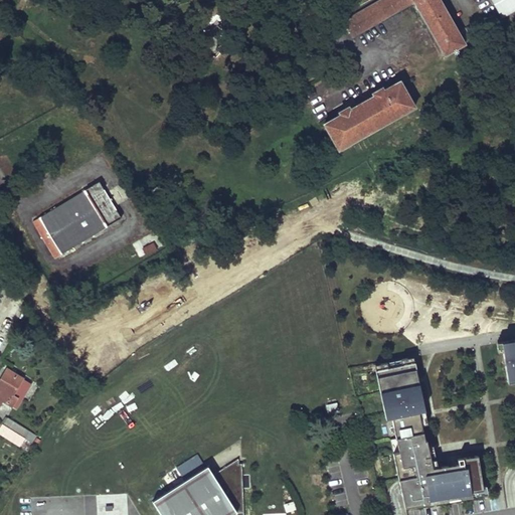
[(465,44),(439,0),(381,0),(344,22),(353,37),(414,2),(446,56),(465,44)]
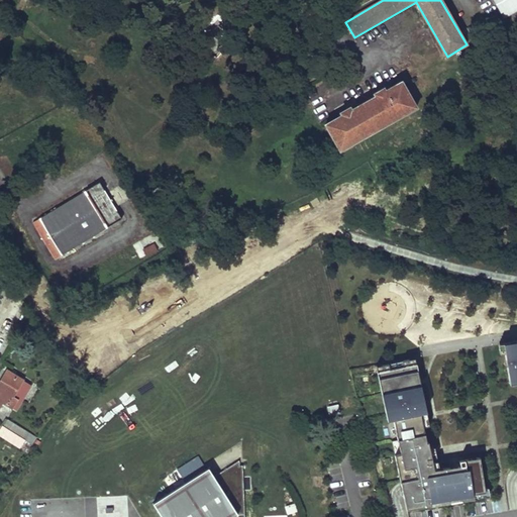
[(516,10),(516,0),(493,0),(503,18),(516,10)]
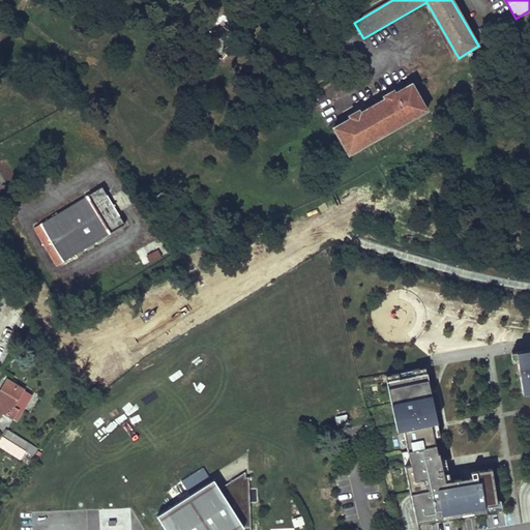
[(428,111),(411,83),(333,128),(350,155),(428,111)]
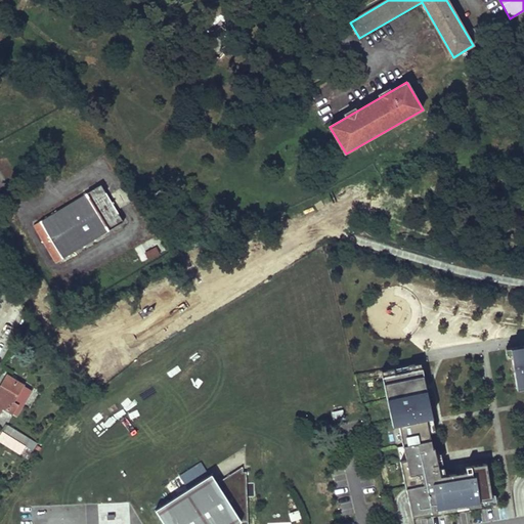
[(100,184),(39,220),(61,259),(123,222),(100,184)]
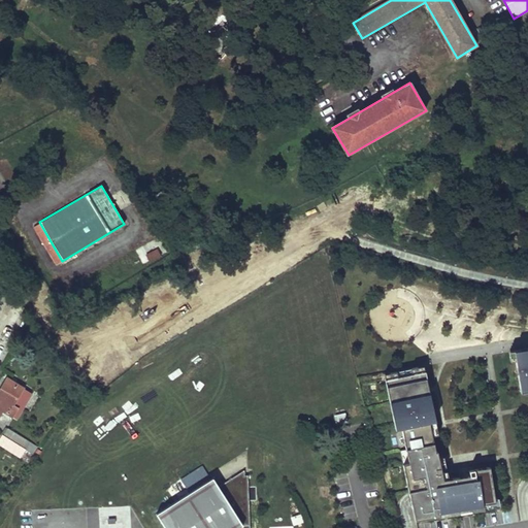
[(141,265),(149,262),(142,248),(135,250),(141,265)]
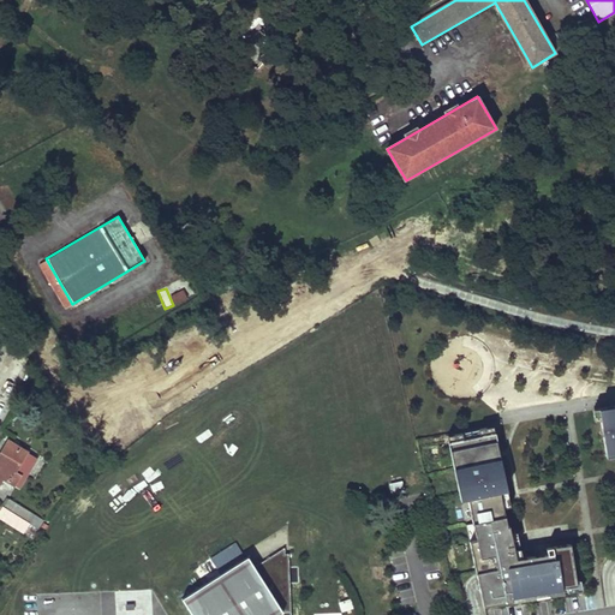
[(174,304),(189,299),(185,290),(171,294),(174,304)]
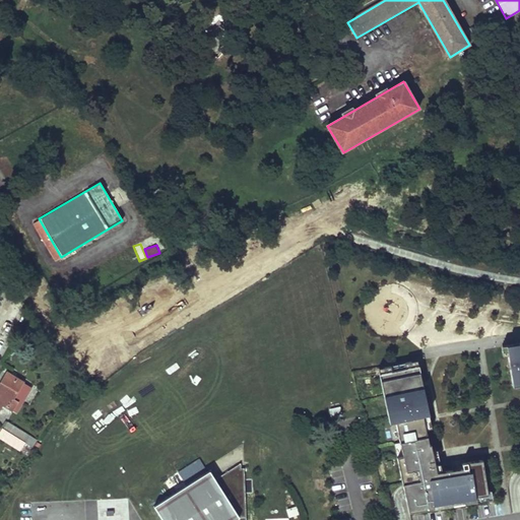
[(519,346),(506,349),(509,362),(515,361),(516,368),(510,369),(512,382),(519,381),(519,346)]
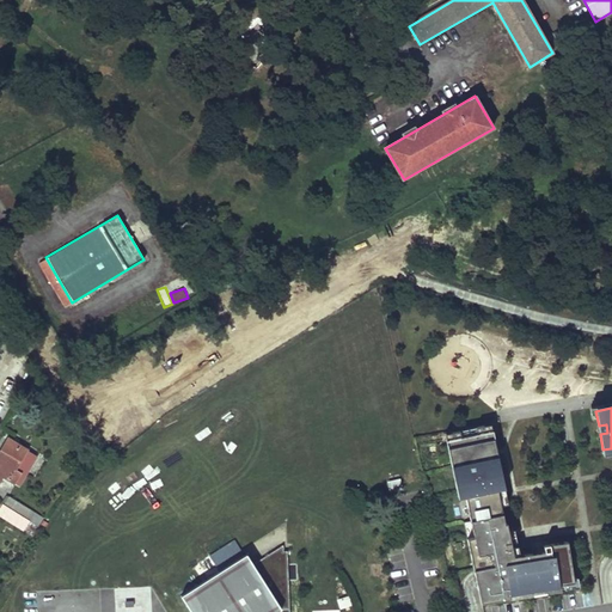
[(544,587),(574,582),(568,542),(536,546),(537,556),(527,557),(527,554),(513,556),(507,522),(505,522),(497,489),(505,488),(501,470),(493,471),(490,464),(499,461),(491,424),(477,427),(478,433),(461,436),(460,430),(445,433),(452,466),(459,465),(460,472),(453,473),(458,497),(465,496),(473,537),(466,538),(472,563),(478,562),(479,568),(473,569),(476,582),(479,594),(487,593),(488,601),(509,598),(508,592),(531,588),(532,594),(544,593),(544,587)]
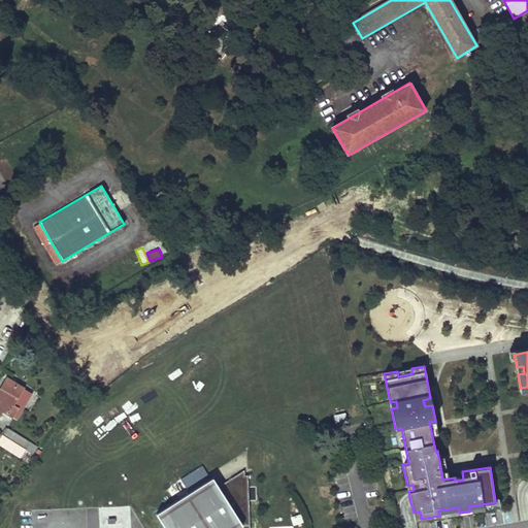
[(32,394),(15,385),(14,386),(6,382),(0,391),(0,416),(3,411),(18,420),(32,394)]
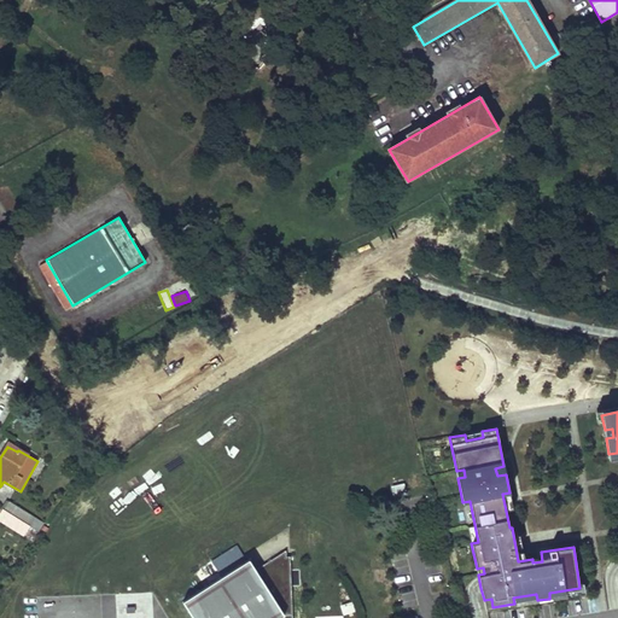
[(394,496),(406,494),(403,483),(391,487),(394,496)]
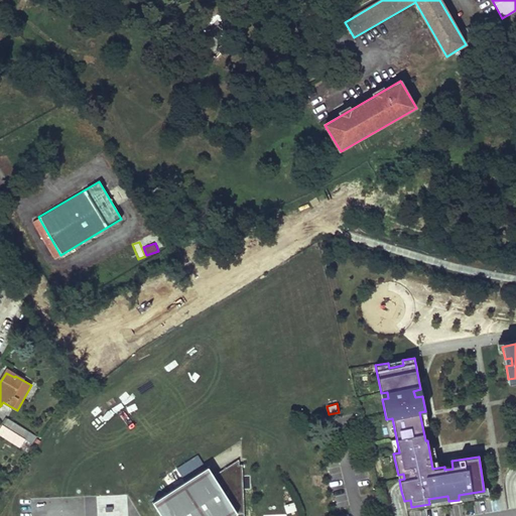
[(36,438),(7,420),(3,426),(28,440),(34,441),(36,438)]
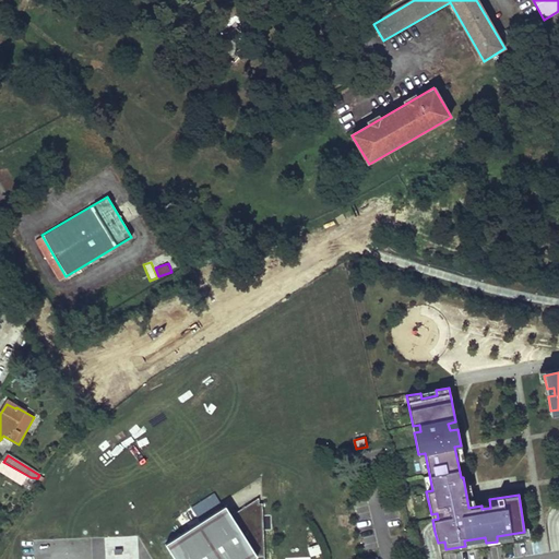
[(0,466),(0,472),(30,490),(31,489),(31,477),(3,462),(0,466)]
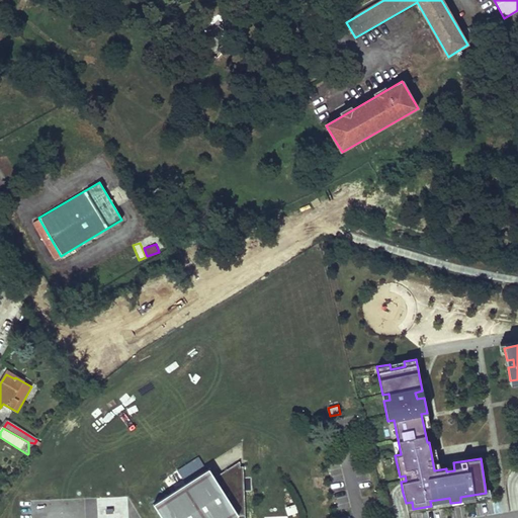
[(213,478),(208,468),(153,503),(162,517),(244,517),(245,508),(242,508),(240,466),(239,461),(213,478)]
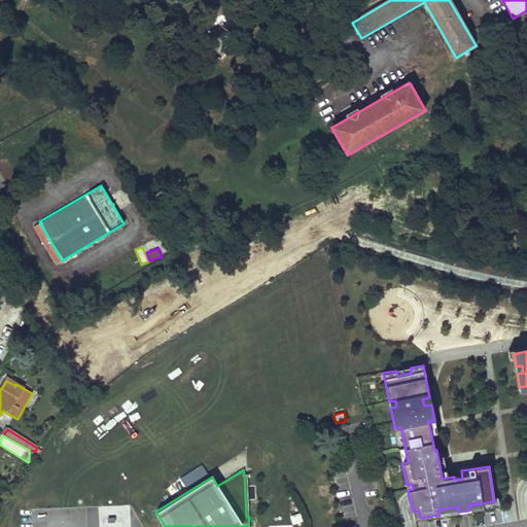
All buildings are outlined.
